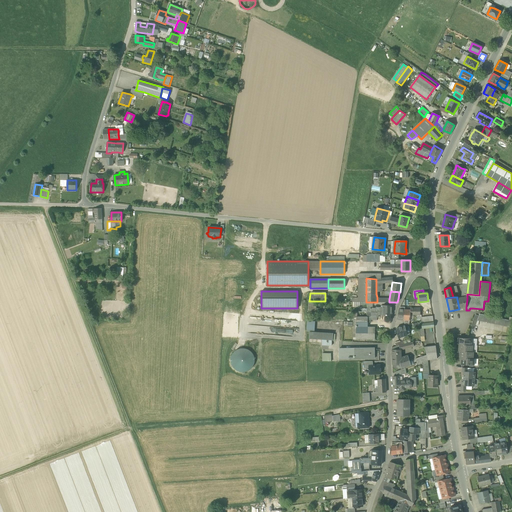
[(462,298),(457,299),(459,309),(466,307),(467,299),(465,298),(462,298)]
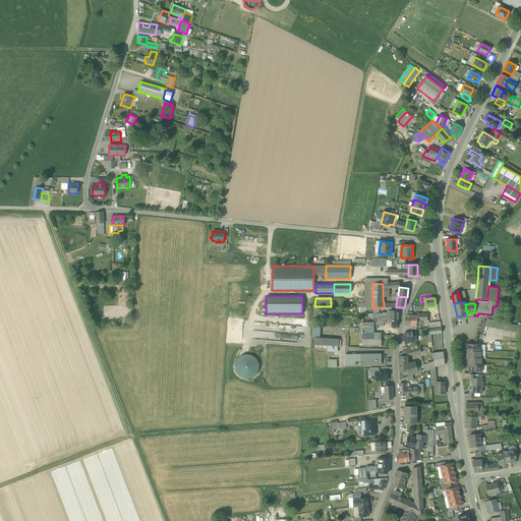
[(373,313),(373,317),(378,317),(378,322),(385,322),(385,321),(389,321),(399,322),(399,311),(390,311),(390,312),(383,312),(383,313),(379,313),(373,313)]
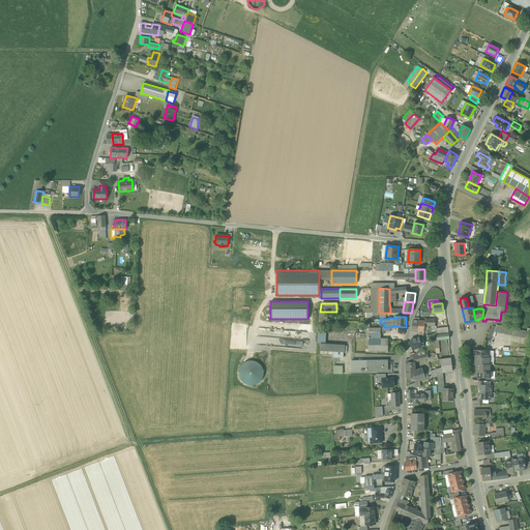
[(265,329),(310,331),(310,324),(265,322),(265,329)]
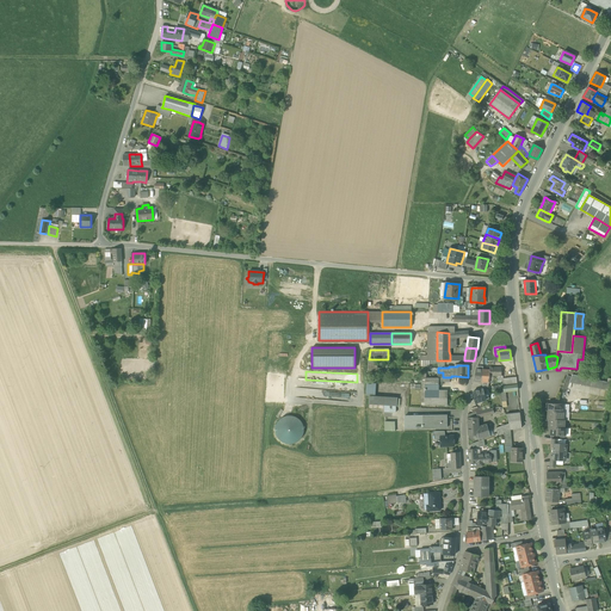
[(438,372),(438,378),(438,386),(443,386),(443,382),(450,382),(450,377),(443,377),(443,372),(438,372)]
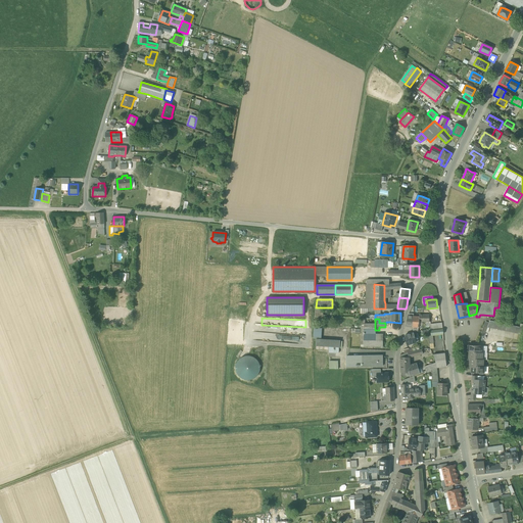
[(375,334),(375,330),(375,324),(364,324),(364,334),(375,334)]
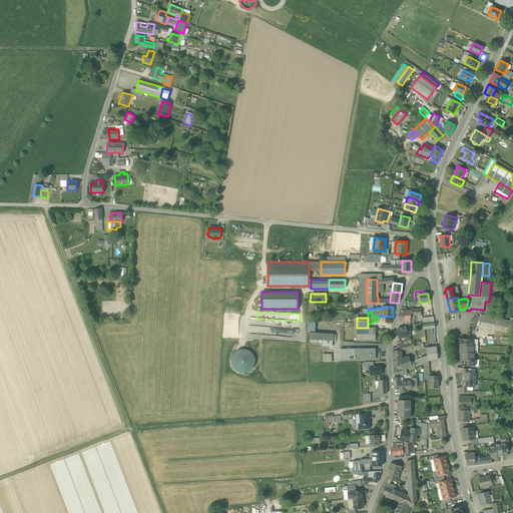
[(496,325),(504,327),(506,320),(500,319),(498,319),(496,325)]
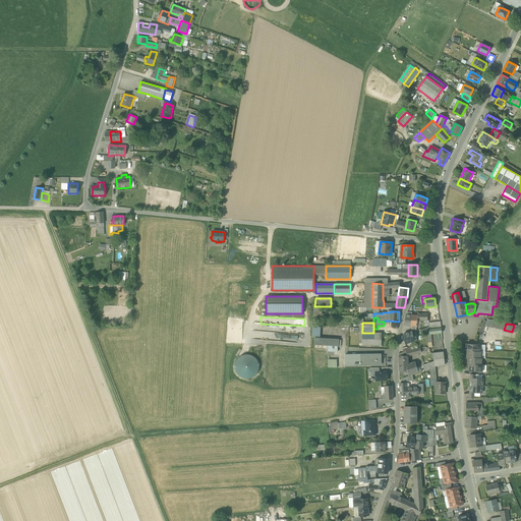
[(520,332),(520,326),(514,325),(512,332),(520,334),(520,332)]
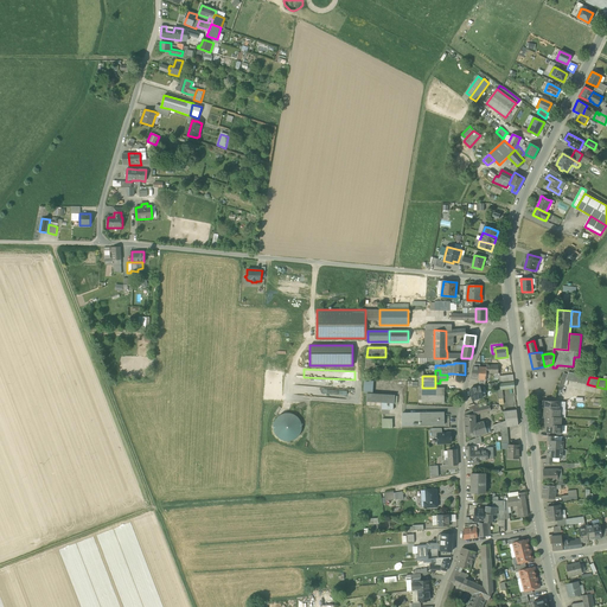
[(366,394),(372,394),(374,381),(364,381),(363,394),(366,394)]
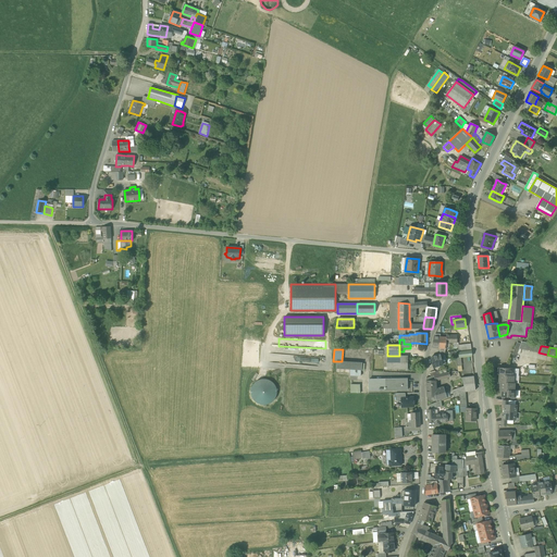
[(313,359),(313,357),(287,355),(286,363),(318,366),(318,360),(313,359)]
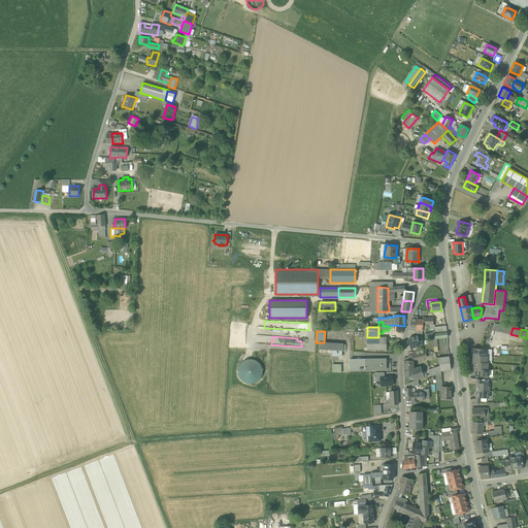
[(387,337),(378,337),(367,337),(367,350),(387,351),(387,337)]
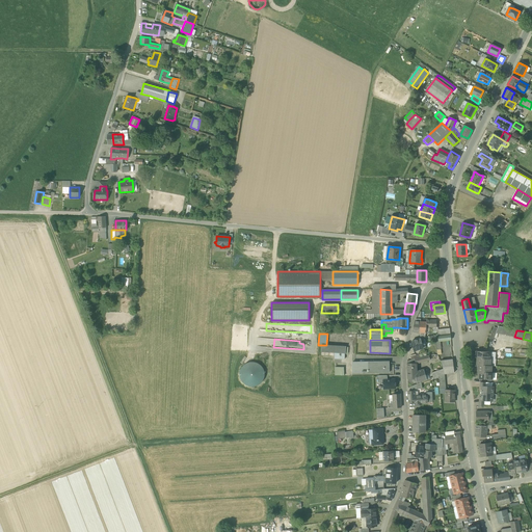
[(321,352),(345,353),(346,347),(326,345),(321,345),(321,352)]
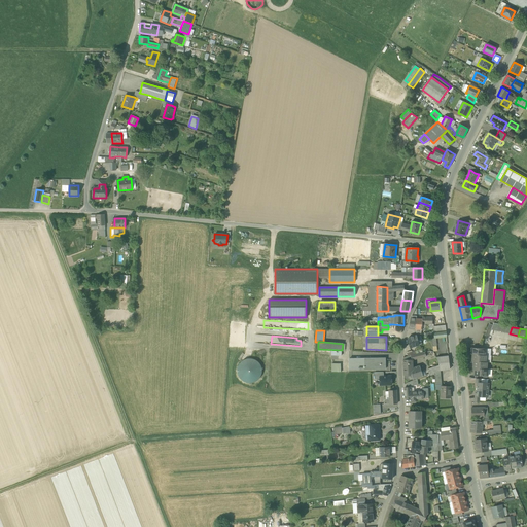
[(403,357),(403,364),(413,364),(413,360),(411,355),(408,356),(403,357)]
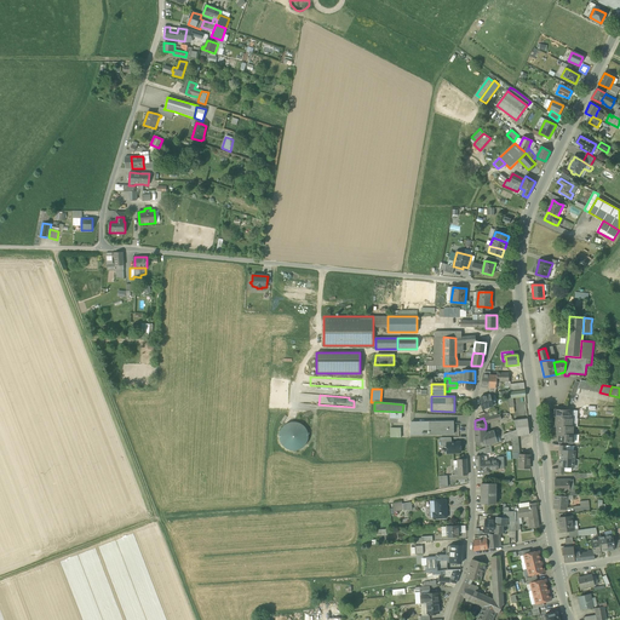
[(504,435),(505,440),(511,438),(518,437),(518,436),(529,435),(528,419),(514,420),(517,431),(504,435)]
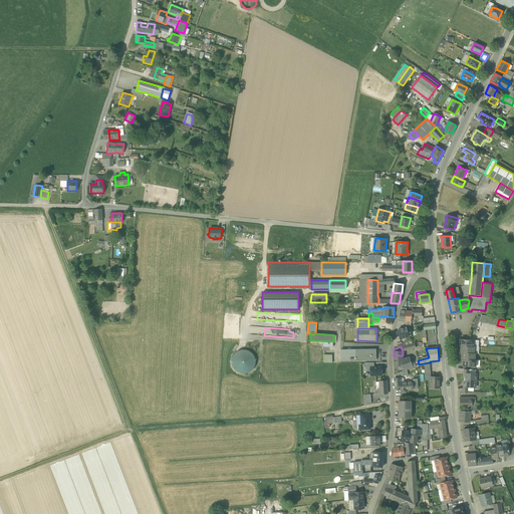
[(340,350),(340,360),(375,359),(375,349),(340,350)]
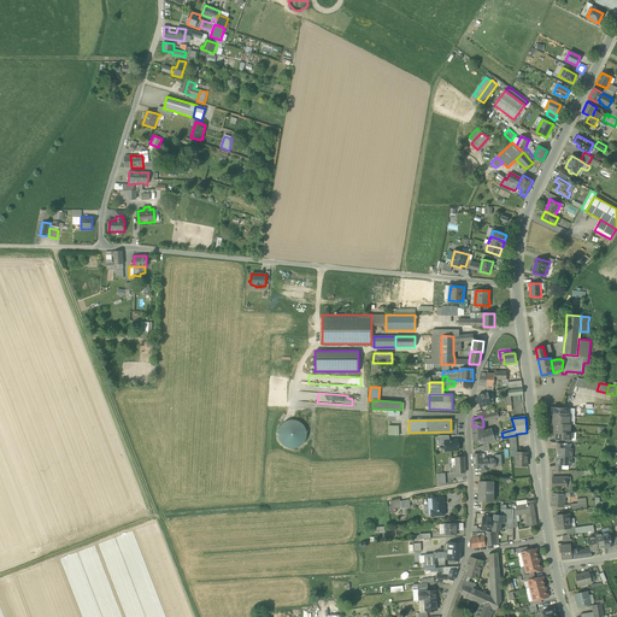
[(294,421),(288,421),(283,423),(280,428),(278,433),(278,439),(281,444),(286,447),(291,448),(297,448),(301,445),(305,441),(306,436),(306,430),(304,425),(299,422),(294,421)]
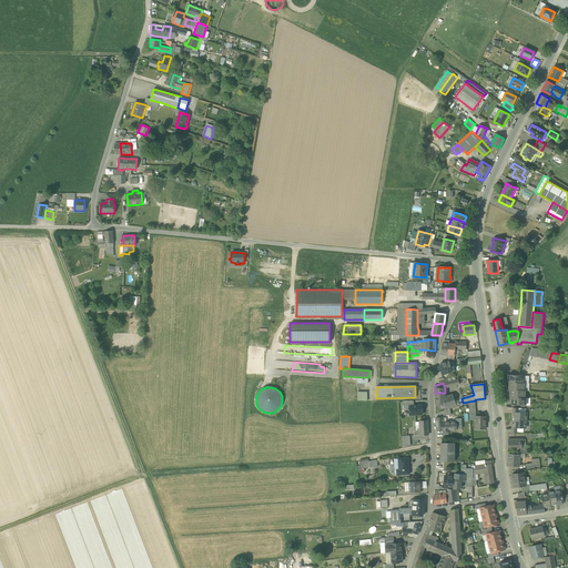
[(367,392),(357,393),(357,402),(367,402),(367,392)]
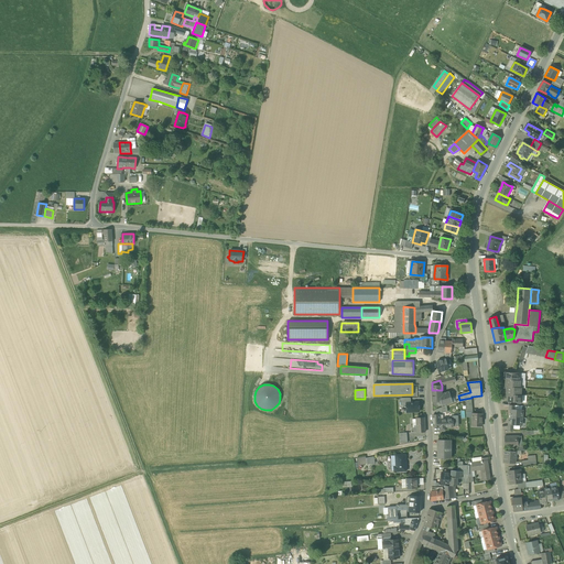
[(442,393),(442,390),(432,390),(432,401),(441,401),(442,401),(442,393)]
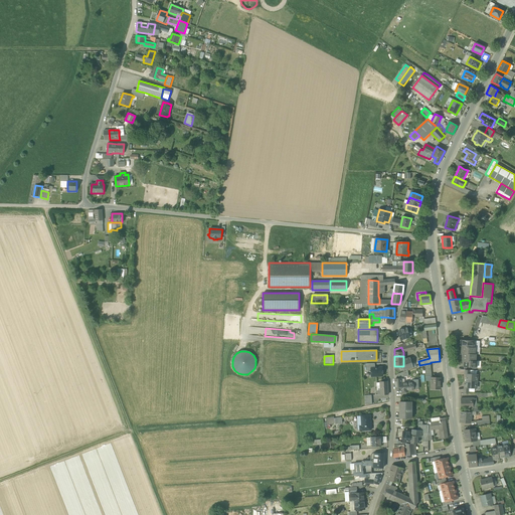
[(411,363),(410,359),(410,358),(403,359),(403,366),(402,366),(404,370),(412,368),(411,363)]
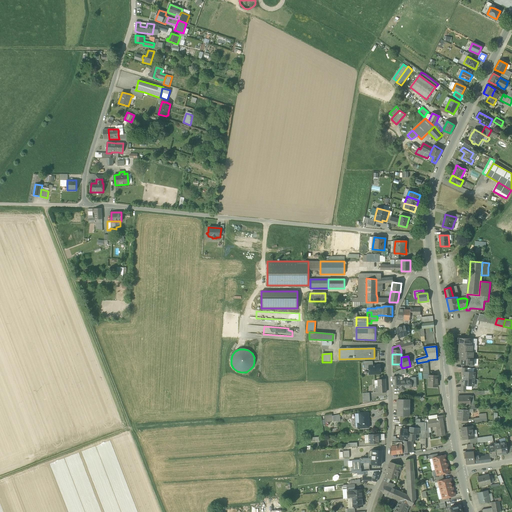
[(369,368),(369,374),(380,374),(380,366),(379,366),(379,365),(376,365),(376,366),(373,366),(369,366),(369,368)]
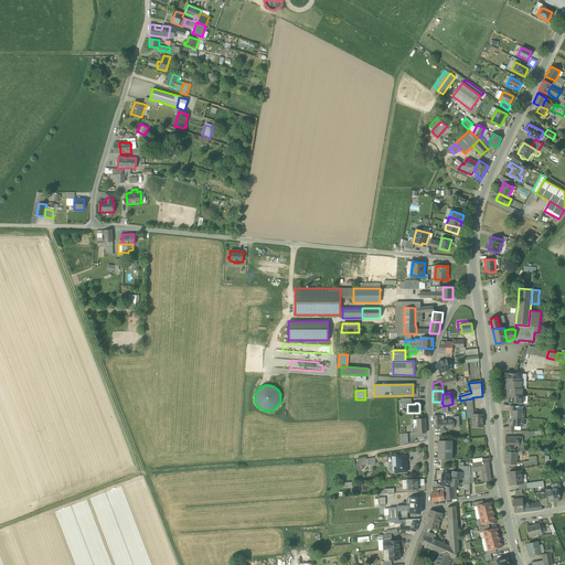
[(473,427),(482,427),(483,414),(473,414),(473,427)]
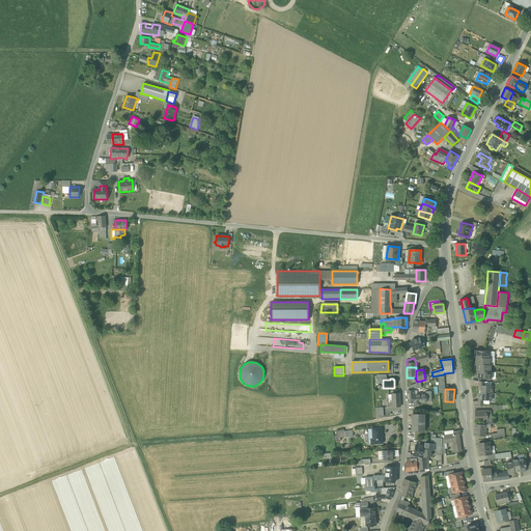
[(425,394),(414,395),(415,400),(414,400),(415,402),(419,402),(427,401),(427,400),(432,400),(431,391),(425,391),(425,394)]
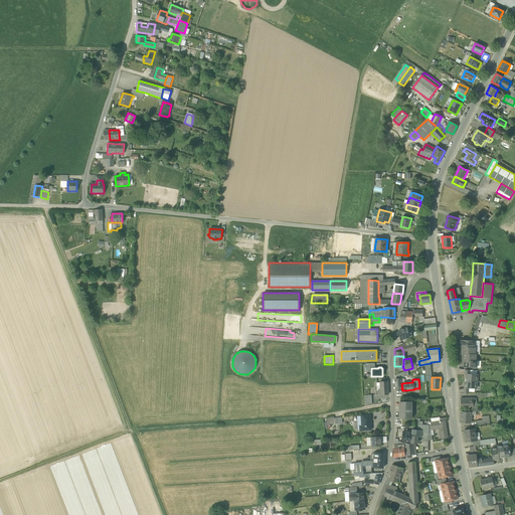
[(380,382),(380,394),(388,394),(387,381),(380,382)]
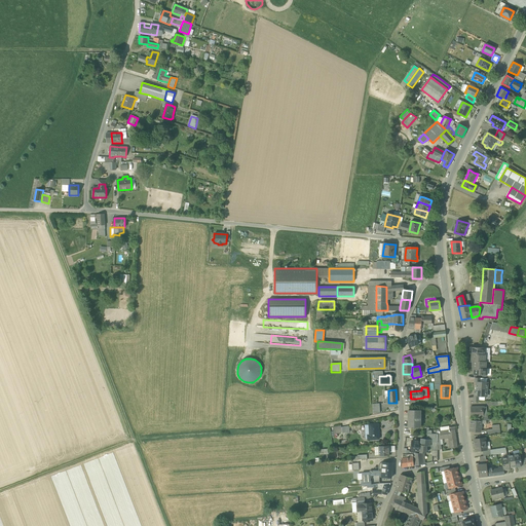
[(487,395),(488,389),(476,389),(476,392),(475,392),(474,397),(474,399),(479,399),(479,397),(485,397),(486,398),(486,395),(487,395)]
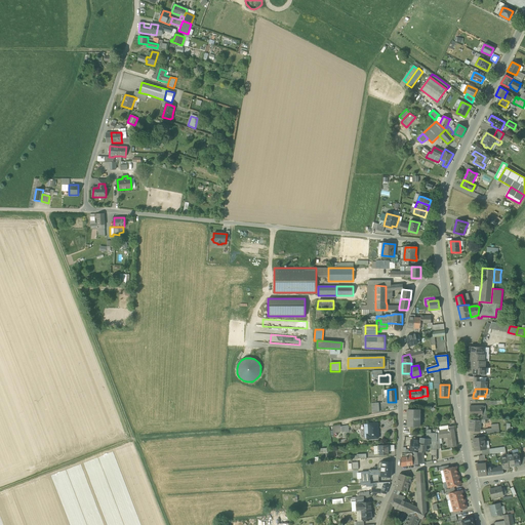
[(470,406),(470,416),(482,416),(482,412),(482,406),(470,406)]
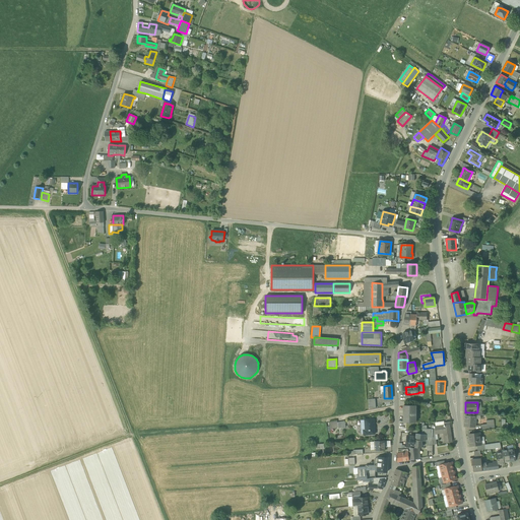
[(403,423),(415,423),(415,405),(403,405),(403,423)]
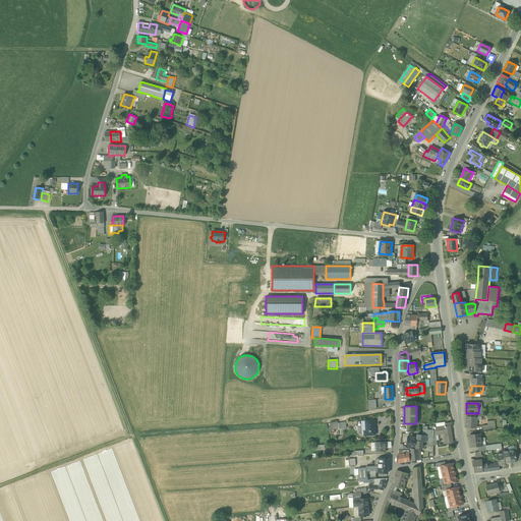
[(465,427),(476,428),(477,417),(466,417),(465,427)]
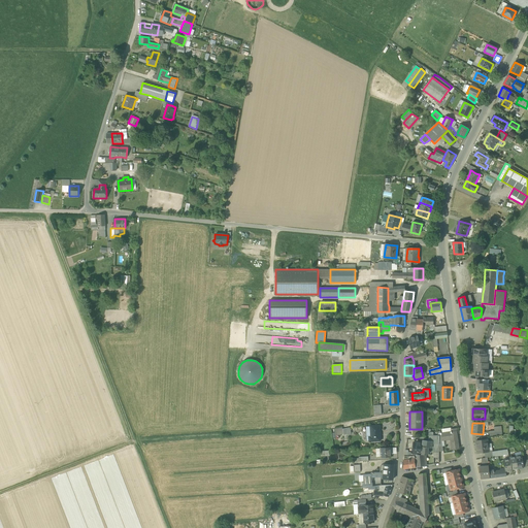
[(369,437),(369,441),(381,440),(381,434),(380,434),(380,430),(381,430),(380,426),(370,426),(371,437),(369,437)]
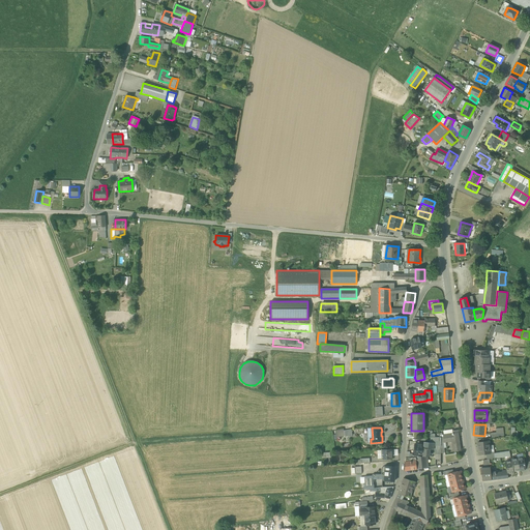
[(453,440),(454,451),(461,450),(458,433),(453,434),(453,433),(443,435),(444,441),(453,440)]
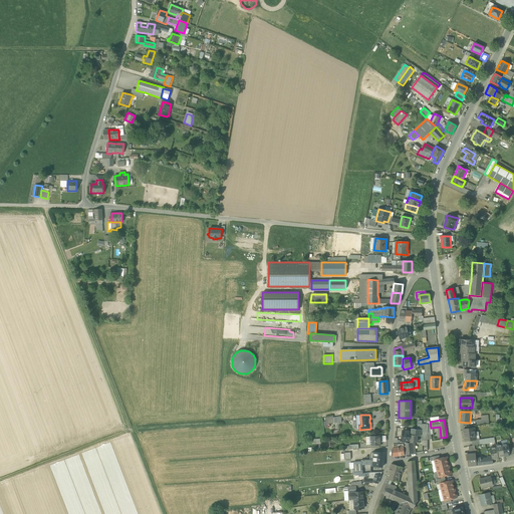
[(427,425),(423,424),(418,424),(418,429),(421,430),(421,432),(428,432),(428,431),(427,425)]
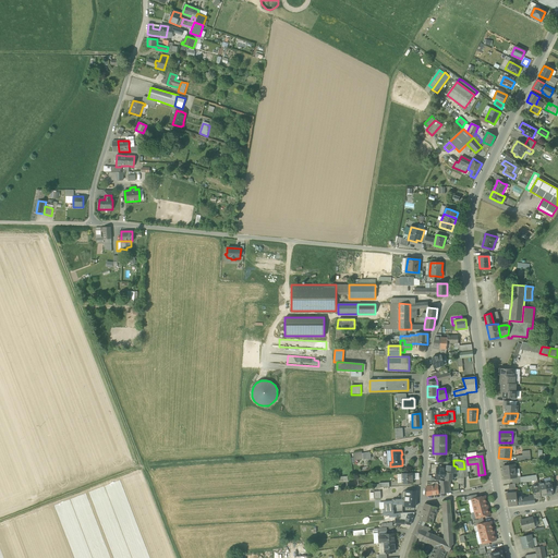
[(476,475),(478,475),(477,463),(468,464),(469,465),(475,464),(476,475)]
